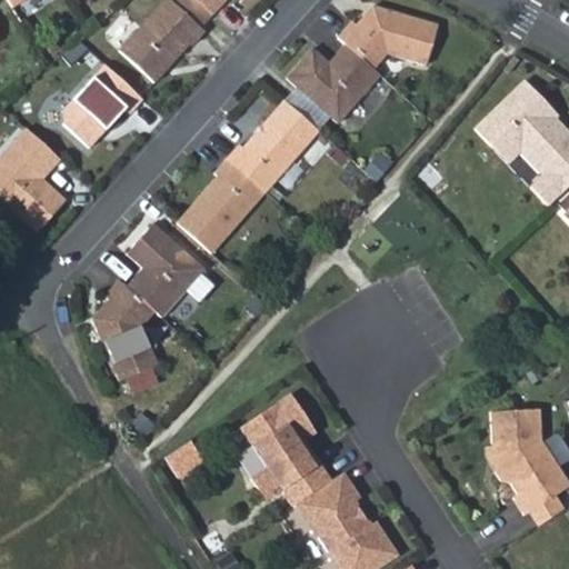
[(191,46),(203,31),(200,28),(169,0),(165,0),(118,51),(153,83),(189,43),(191,46)]
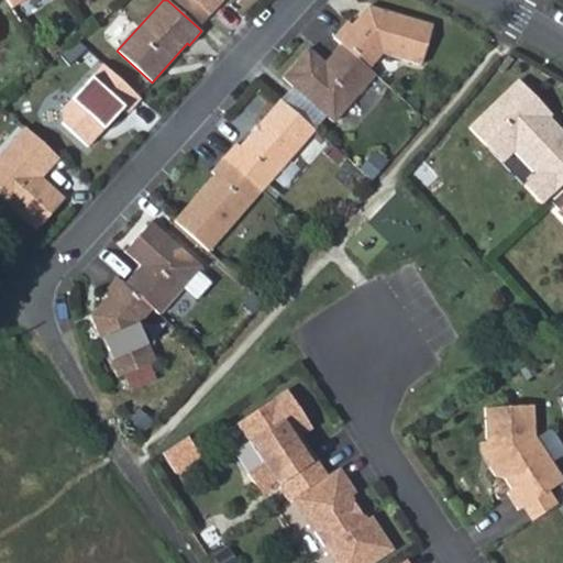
[(194,0),(167,0),(198,28),(210,14),(194,0)]
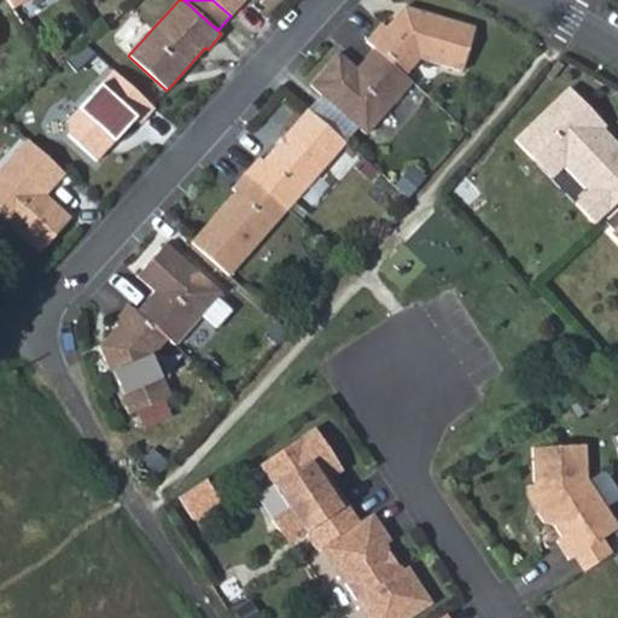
[(213,0),(231,16),(244,0),(213,0)]
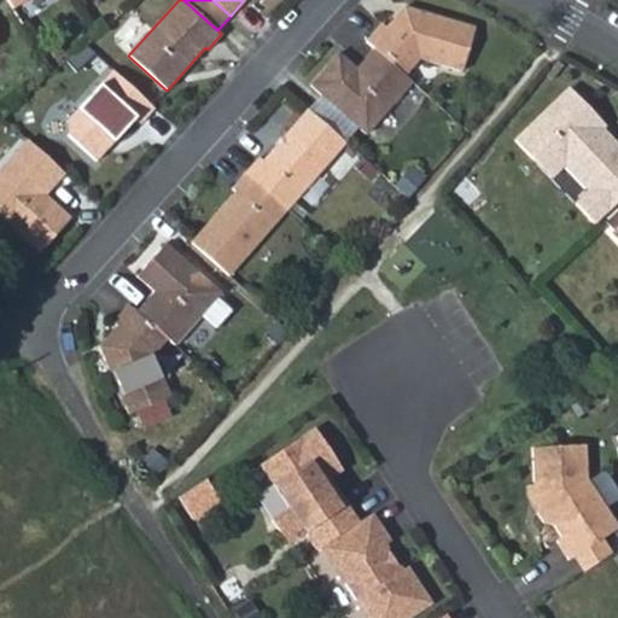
[(382,23),(366,41),(374,48),(404,75),(419,58),(462,71),(476,28),(404,6),(386,27),(382,23)]
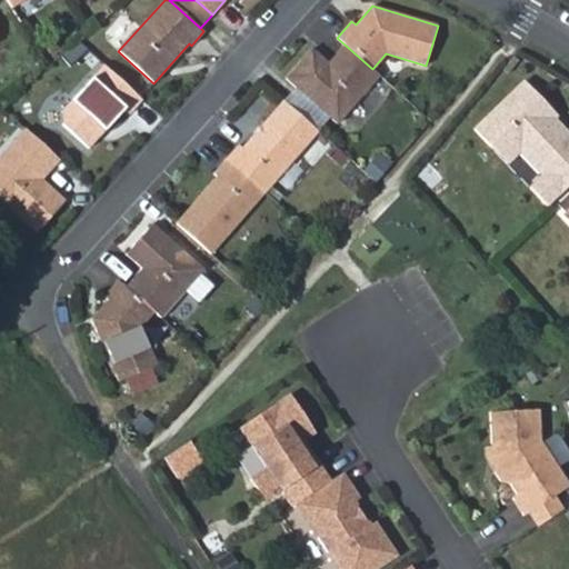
[(286,78),(297,87),(330,116),(337,122),(380,75),(372,69),(345,45),(333,58),(340,63),(335,69),(311,49),(286,78)]
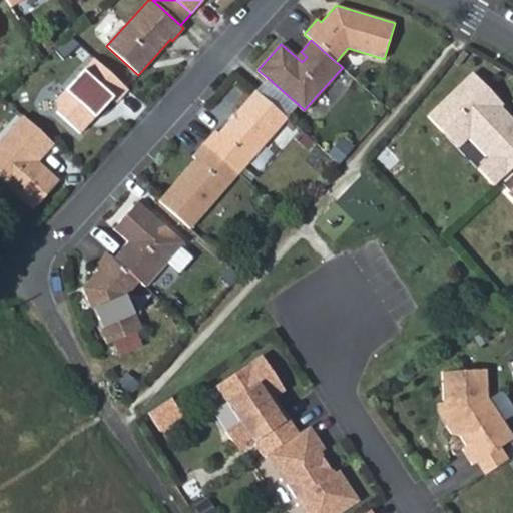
[(116,102),(128,89),(93,58),(56,100),(57,112),(79,133),(111,98),(116,102)]
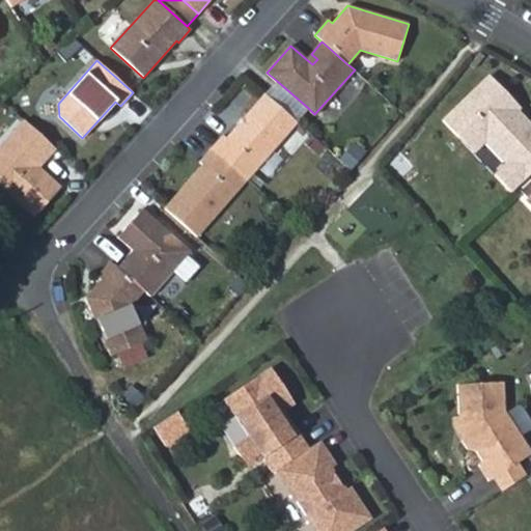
[(490,76),(443,120),(458,137),(471,126),(485,141),(507,163),(495,175),(511,192),(530,173),(530,124),(516,110),(512,109),(507,104),(511,99),(490,76)]
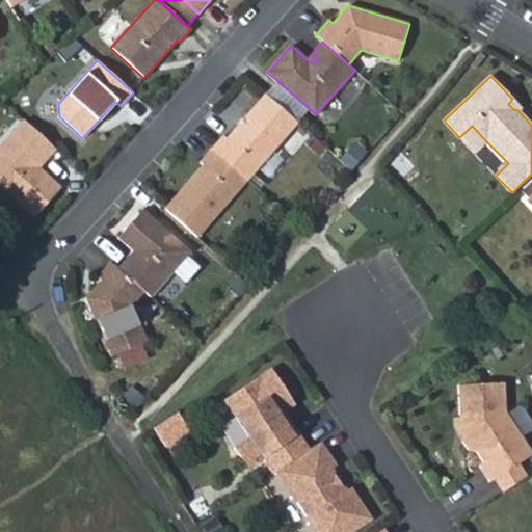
[(277,81),(266,94),(297,122),(309,108),(277,81)]
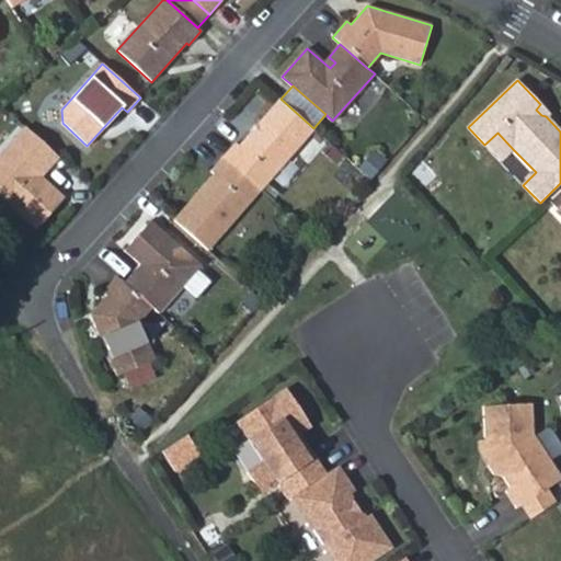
[(313,128),(281,99),(239,146),(236,142),(224,157),(261,190),(315,129),(313,128)]
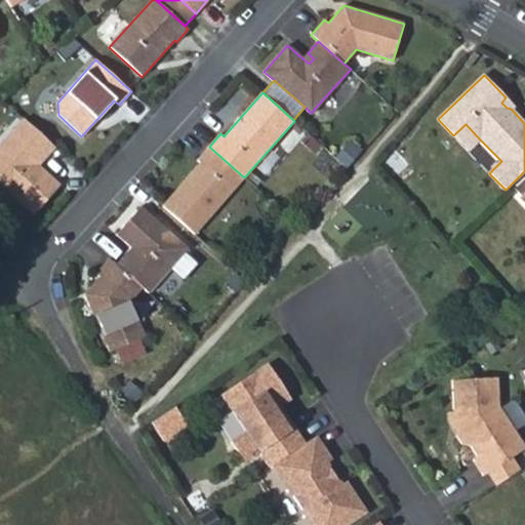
[(506,97),(501,103),(507,108),(511,109),(514,106),(506,97)]
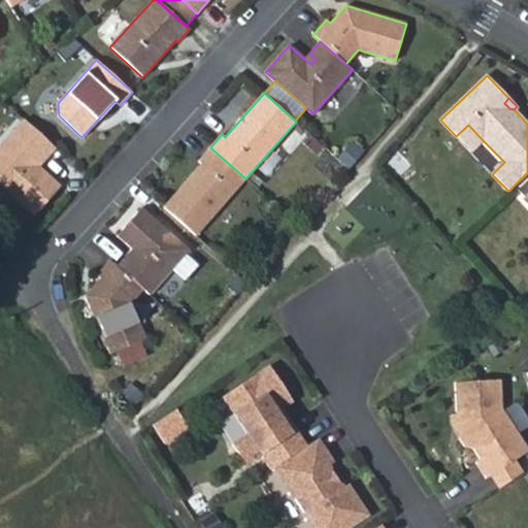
[(38,166),(55,147),(25,120),(0,145),(0,183),(34,215),(60,188),(44,172),(37,172),(37,167),(38,166)]
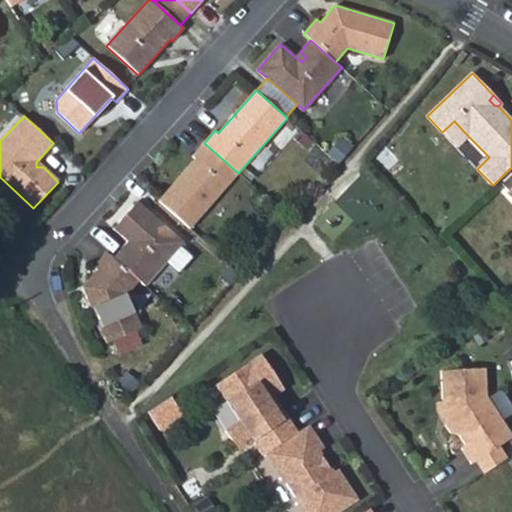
[(442,132),(457,147),(468,136),(454,121),(442,132)]
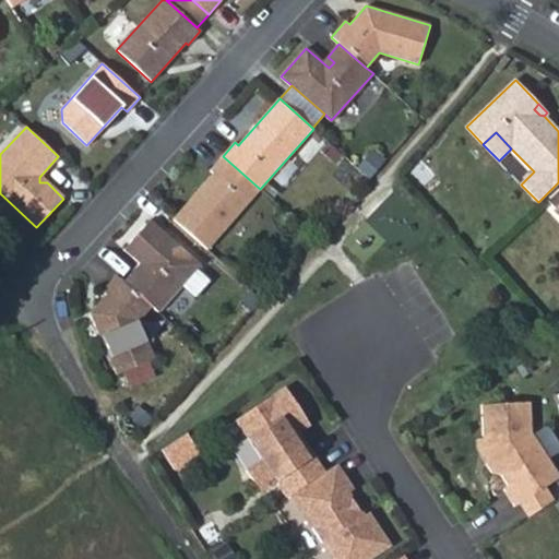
[(358,168),(370,179),(385,163),(372,152),(358,168)]
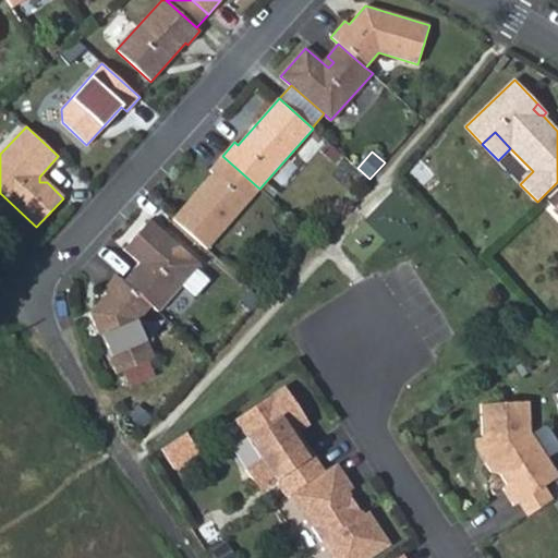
[(213,172),(172,218),(206,249),(259,189),(222,156),(209,170),(213,172)]
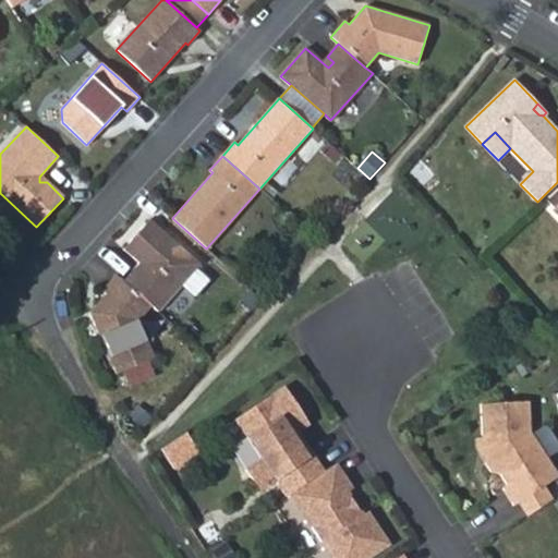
[(136,268),(124,281),(150,305),(158,312),(182,284),(195,298),(210,280),(196,268),(199,264),(149,220),(124,249),(141,263),(145,267),(141,273),(136,268)]
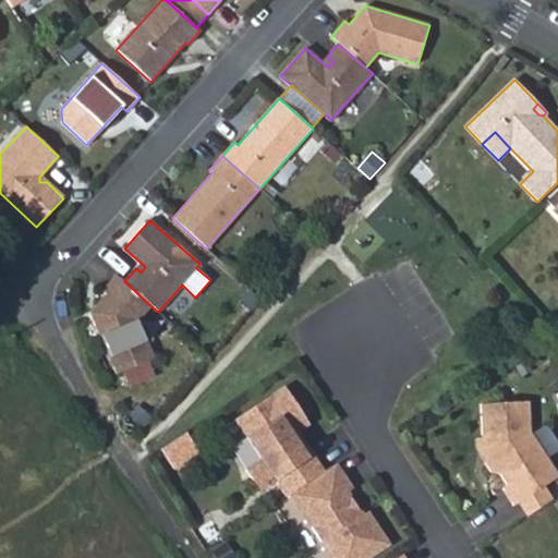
[(141,263),(136,268),(141,273),(145,267),(141,263)]
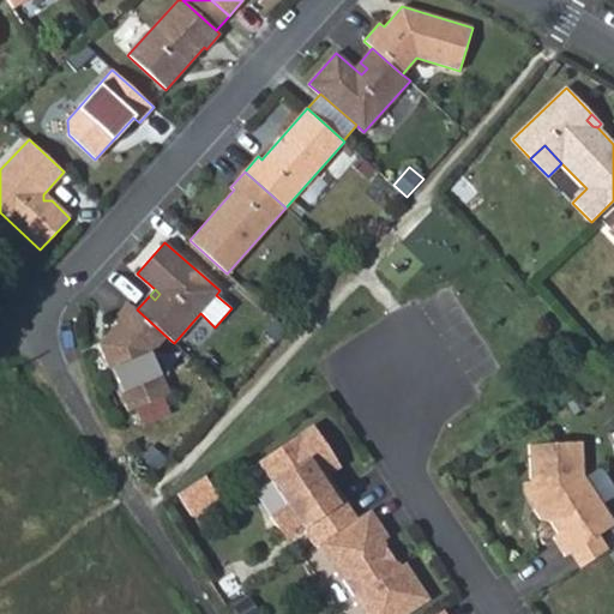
[(151,353),(166,336),(137,309),(128,302),(113,320),(116,324),(100,344),(128,411),(169,393),(151,353)]
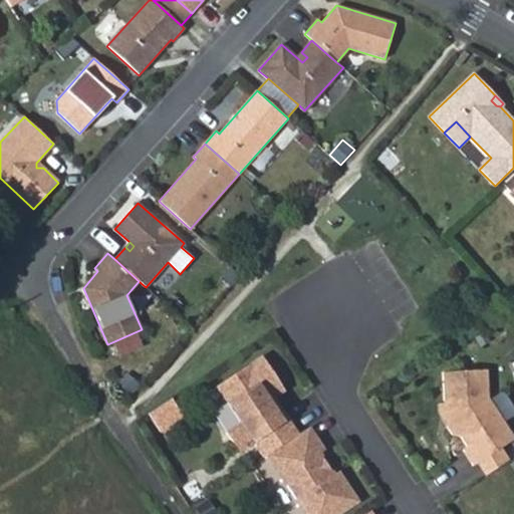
[(262,355),(217,387),(240,422),(226,432),(240,452),(254,443),(264,458),(267,455),(298,435),(278,405),(274,407),(270,401),(274,398),(285,391),(262,355)]
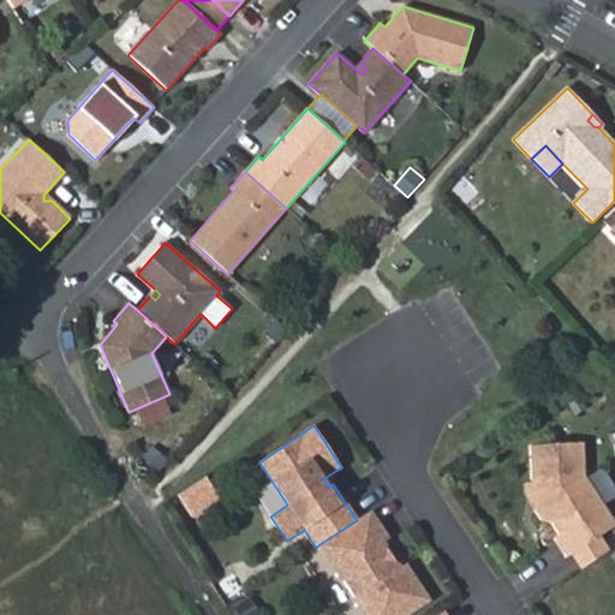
[(583,442),(530,445),(532,482),(532,493),(537,500),(536,511),(542,520),(551,521),(560,535),(554,537),(567,556),(573,553),(598,536),(614,525),(614,523),(584,476),(583,442)]
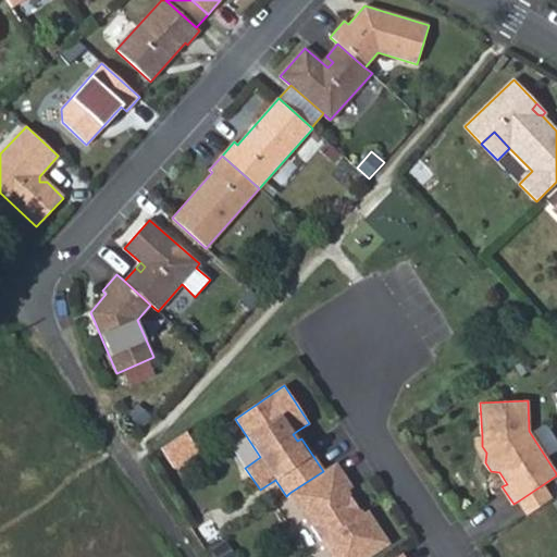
[(301,438),(297,431),(293,434),(297,441),(301,438)]
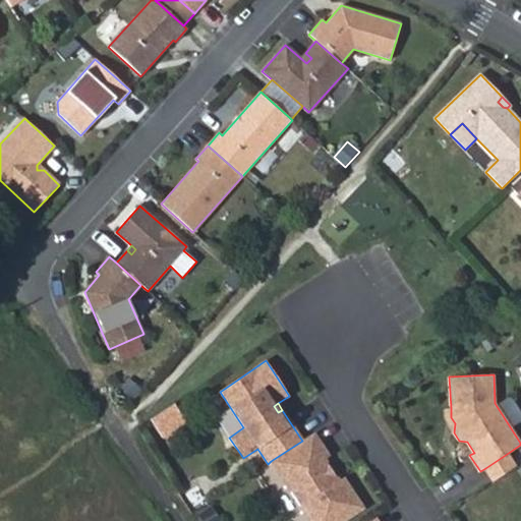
[(451,408),(445,408),(445,419),(454,432),(455,423),(451,417),(451,408)]
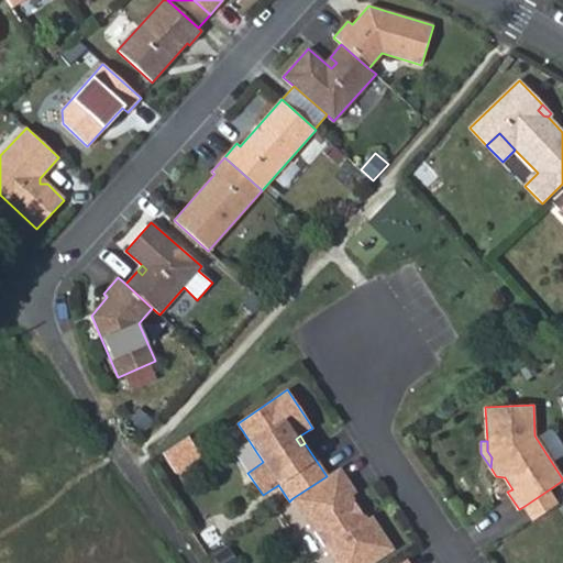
[(293,498),(335,562),(371,562),(390,550),(370,517),(366,519),(351,496),(355,493),(339,467),(327,476),(293,498)]
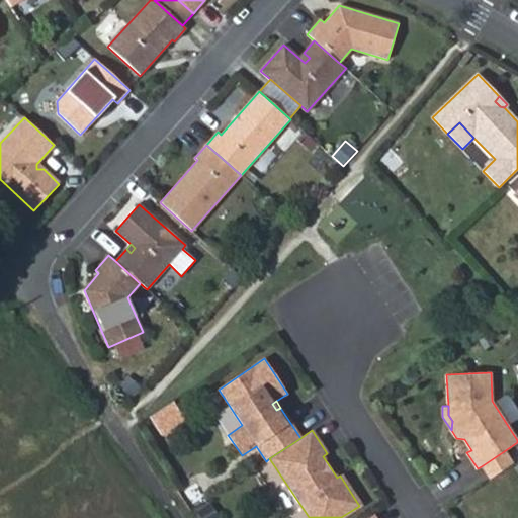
[(504,451),(483,465),(491,479),(512,464),(504,451)]
